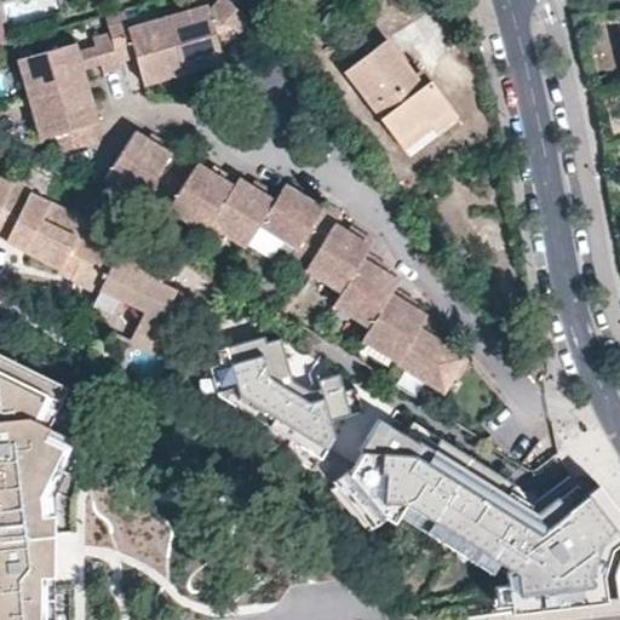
[(247,21),(224,0),(211,0),(206,6),(205,1),(164,13),(182,74),(223,62),(214,33),(211,22),(222,18),(233,28),(237,33),(247,21)]
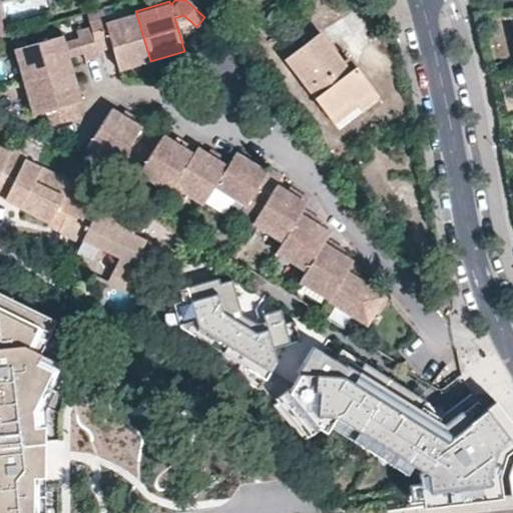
[(150,61),(135,11),(104,20),(100,8),(84,13),(88,26),(96,52),(110,48),(117,70),(150,61)]
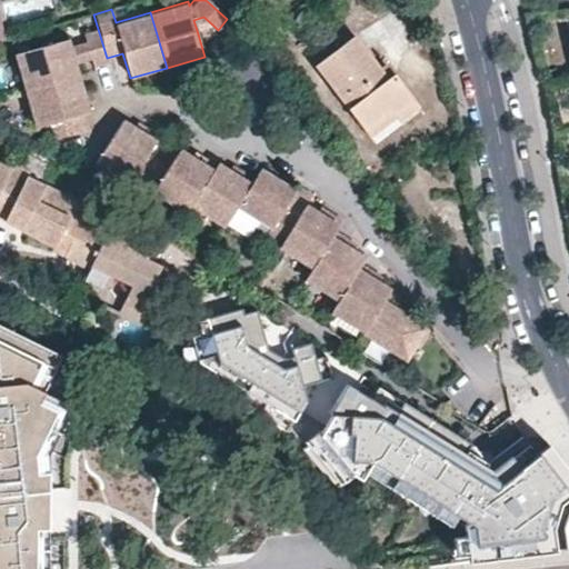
[(213,26),(203,17),(193,20),(197,30),(213,26)]
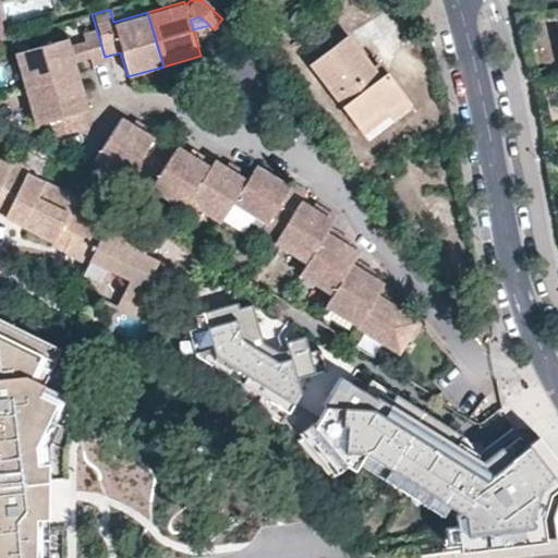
[(67,46),(65,39),(14,55),(24,91),(75,76),(72,64),(89,59),(92,67),(107,62),(105,57),(96,28),(81,33),(84,41),(67,46)]
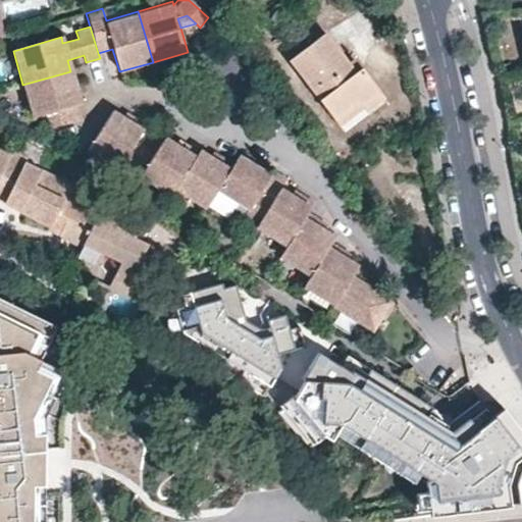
[(357,69),(326,32),(292,59),(341,120),(380,90),(369,76),(361,66),(357,69)]
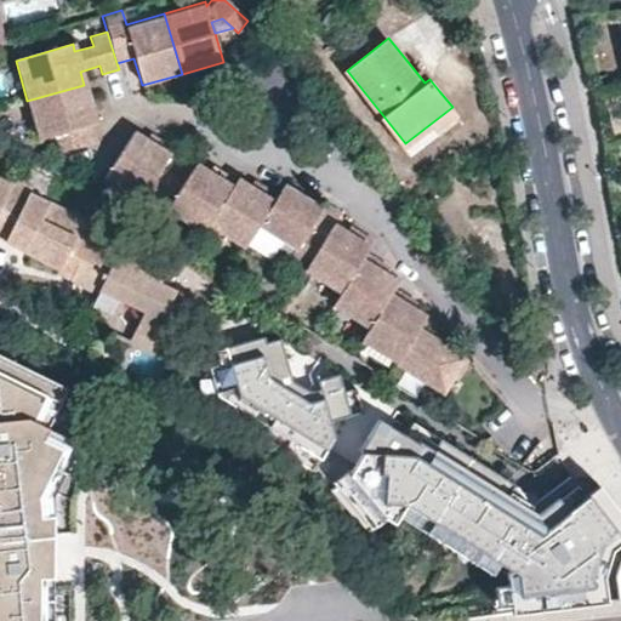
[(91,108),(84,85),(27,101),(39,141),(56,136),(61,154),(90,146),(95,143),(90,126),(95,125),(91,108)]
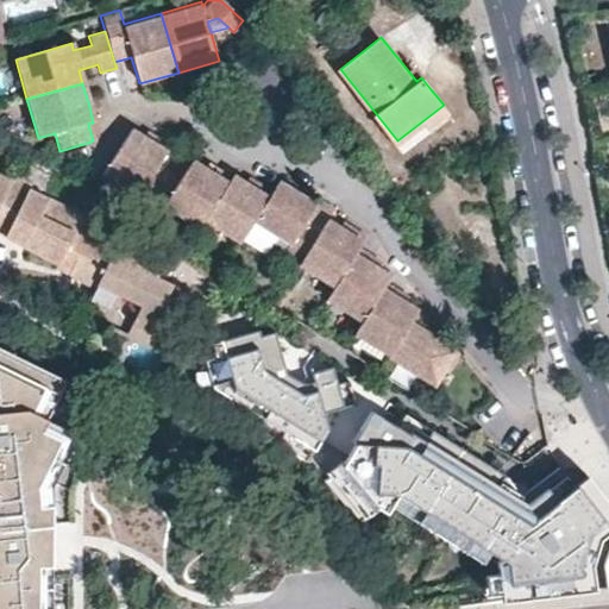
[(144,136),(131,129),(107,168),(101,177),(138,200),(168,151),(144,136)]
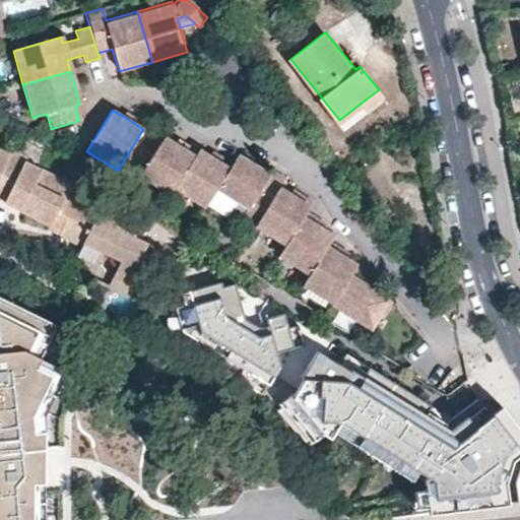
[(145,126),(125,113),(123,116),(143,129),(145,126)]
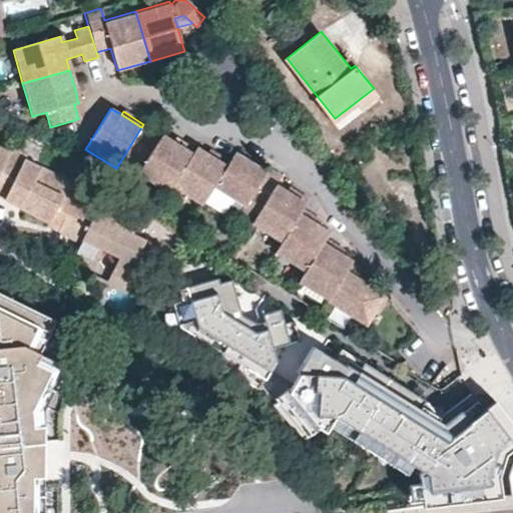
[(173,140),(163,134),(137,175),(167,193),(192,152),(173,140)]
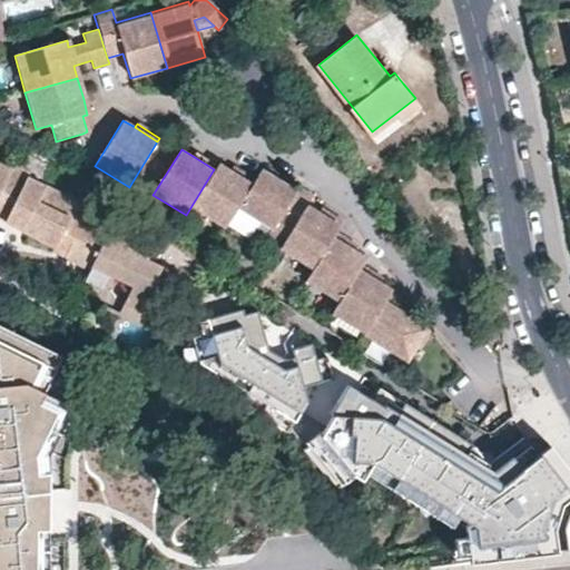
[(216,166),(202,157),(195,154),(193,156),(214,169),(216,166)]
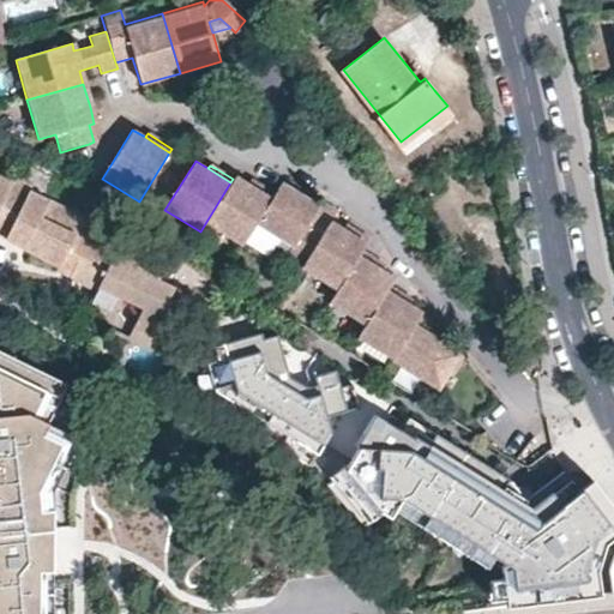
[(7,180),(6,181),(26,192),(30,185),(10,174),(7,180)]
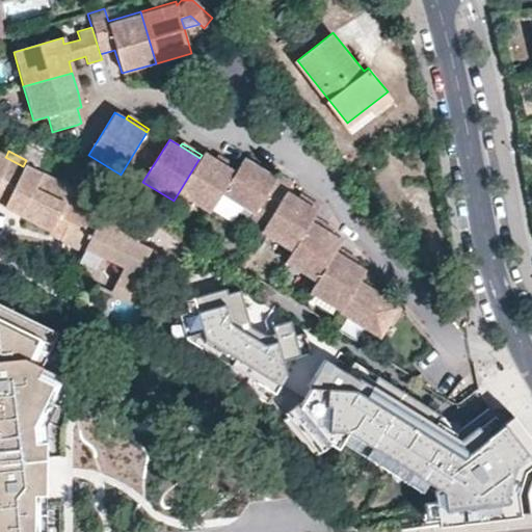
[(214,159),(204,153),(202,155),(200,158),(178,193),(209,212),(220,193),(234,171),(214,159)]
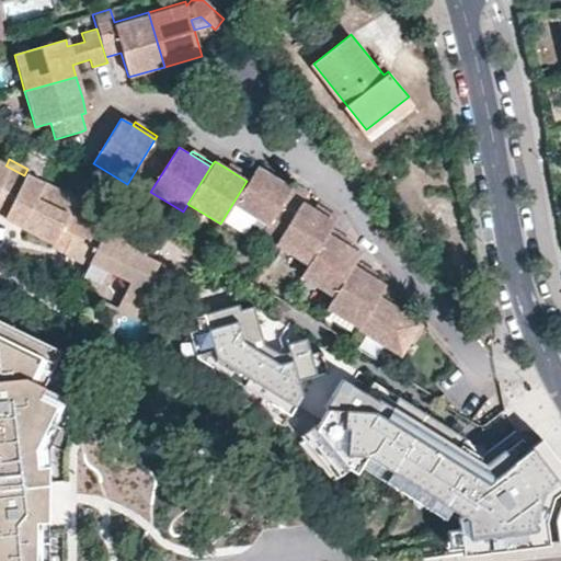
[(228,164),(226,168),(247,181),(250,178),(228,164)]
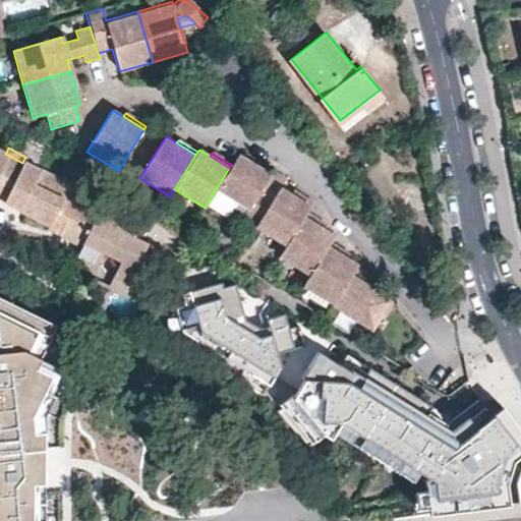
[(56,236),(75,246),(90,218),(95,210),(75,199),(78,192),(22,163),(5,154),(0,165),(0,201),(1,203),(13,180),(14,179),(15,179),(16,179),(27,185),(29,185),(29,186),(29,187),(29,188),(16,211),(46,226),(52,216),(63,223),(56,236)]
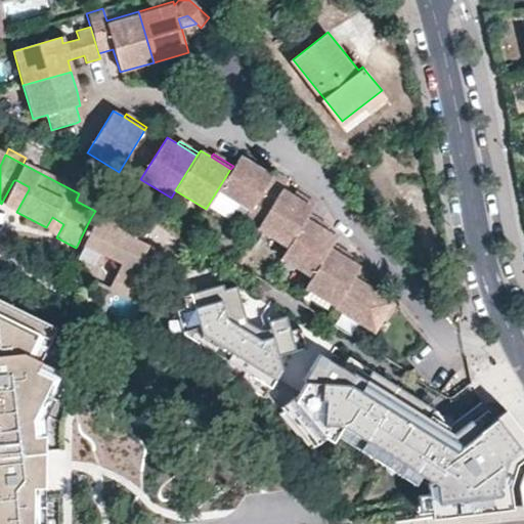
[(257,165),(239,155),(233,166),(230,169),(217,190),(251,212),(248,216),(260,223),(276,198),(264,189),(273,175),(268,172),(257,165)]
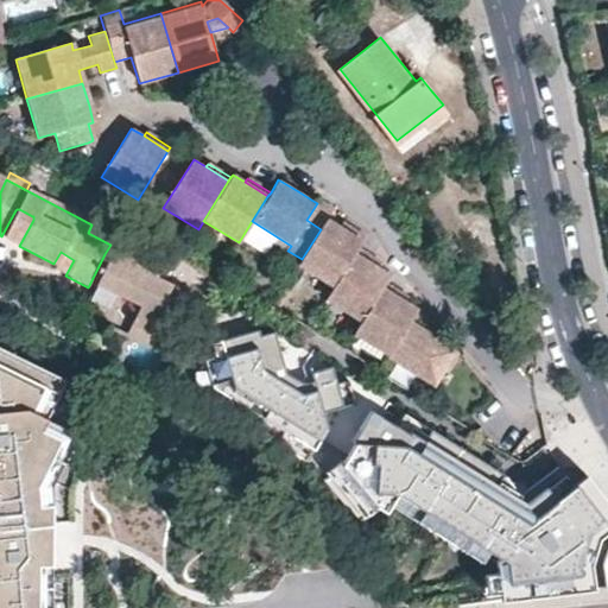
[(312,197),(301,189),(298,191),(311,200),(312,197)]
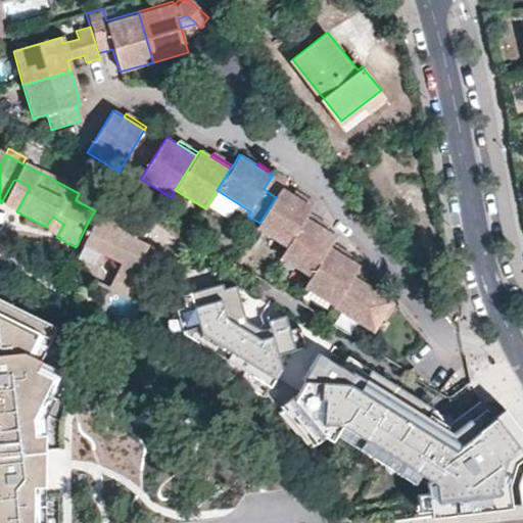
[(10,208),(16,211),(29,189),(29,188),(29,187),(29,186),(28,186),(16,180),(15,180),(14,180),(13,181),(1,203),(10,208)]
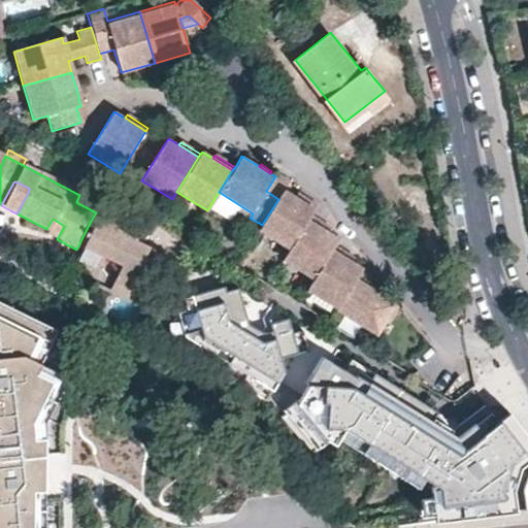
[(296,194),(286,188),(278,199),(262,225),(260,229),(290,249),(309,217),(311,213),(316,206),(296,194)]
